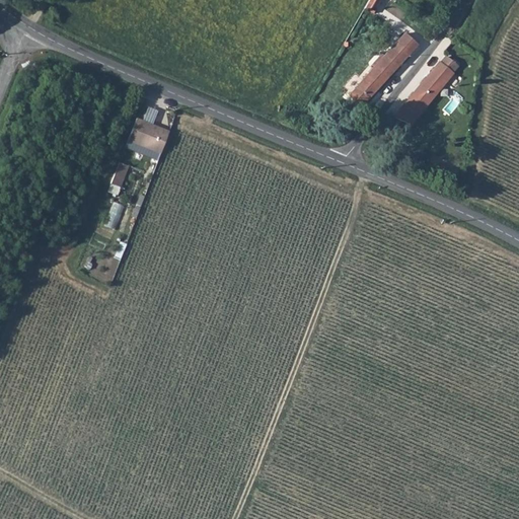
[(381,2),(378,0),(370,0),(366,8),(375,13),(381,2)]
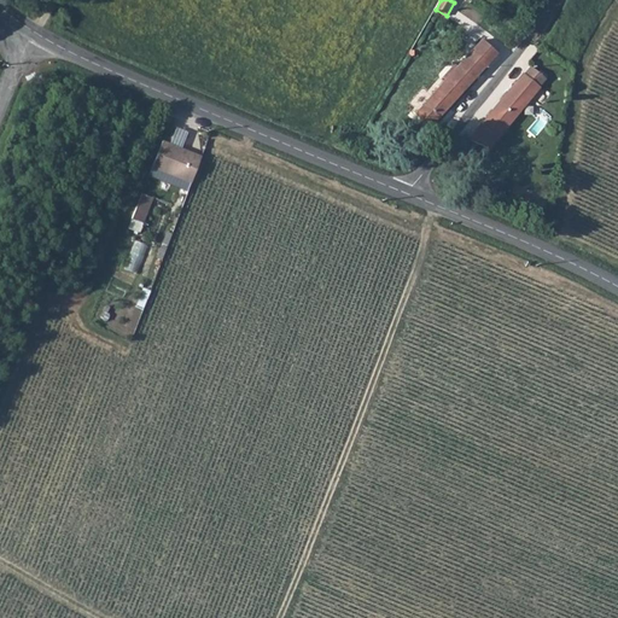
[(424,101),(415,111),(430,126),(439,115),(488,65),(500,53),(485,39),(472,51),(454,69),(450,68),(448,70),(450,74),(435,91),(424,101)]
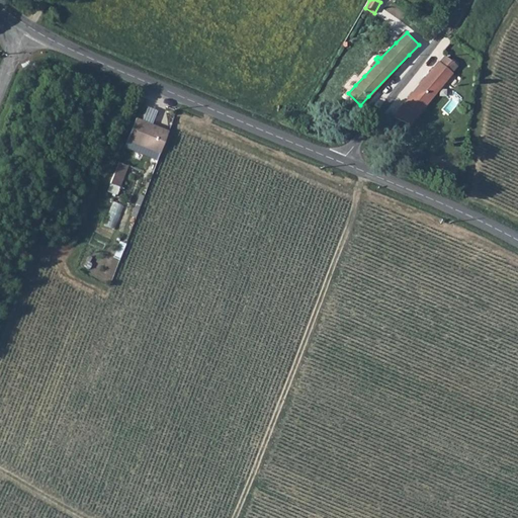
[(350,35),(345,44),(351,48),(355,39),(350,35)]
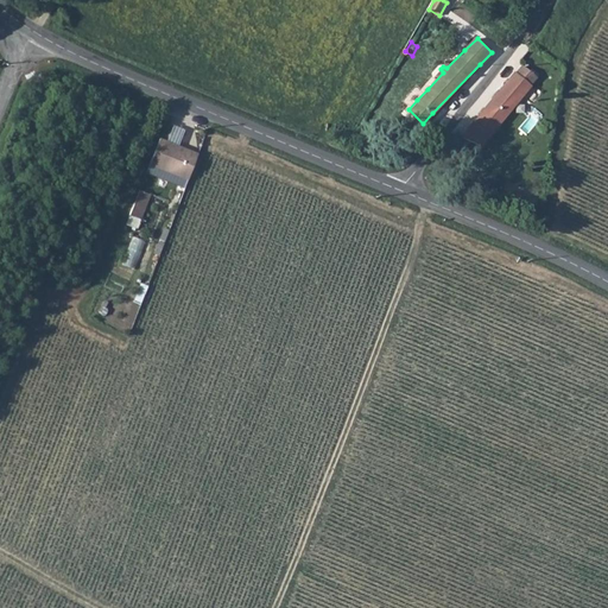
[(521,65),(473,126),(487,138),(531,87),(529,83),(534,76),(521,65)]
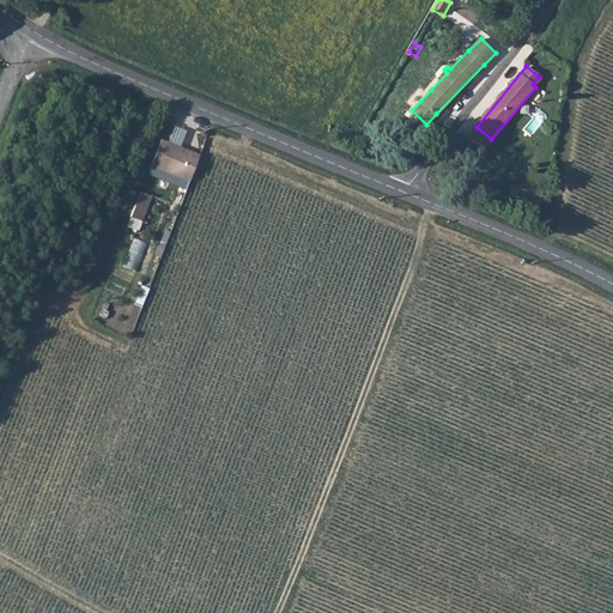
[(161,137),(151,163),(186,177),(195,151),(161,137)]
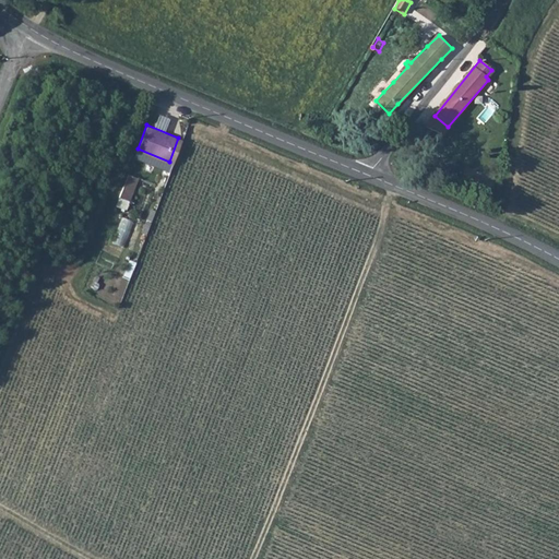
[(178,138),(169,162),(174,164),(183,140),(178,138)]
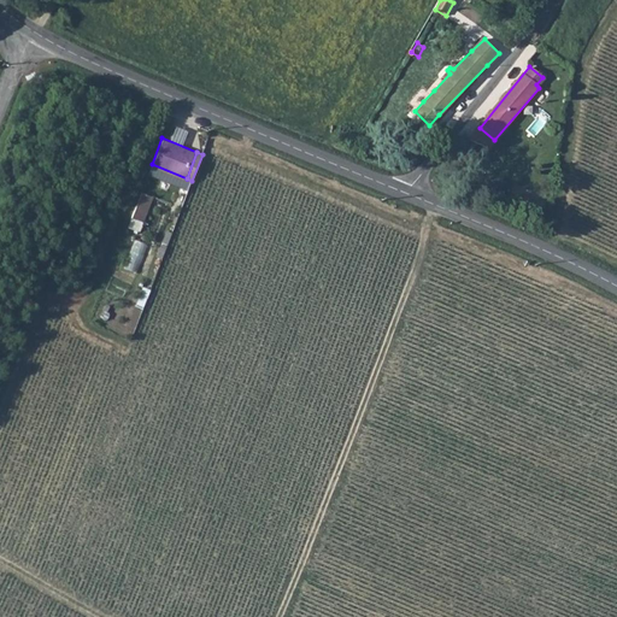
[(141,233),(154,197),(142,193),(129,228),(141,233)]
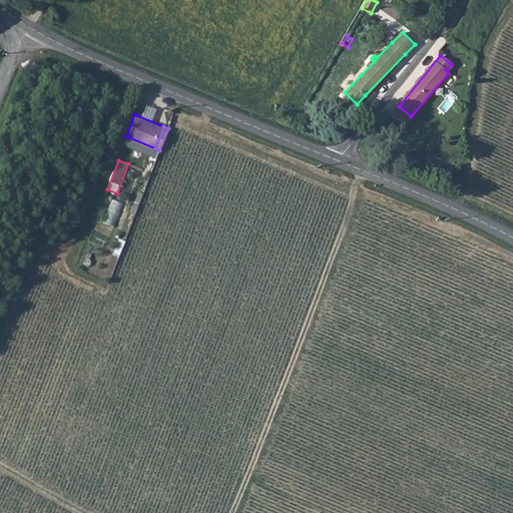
[(282,349),(278,356),(287,360),(290,353),(282,349)]
